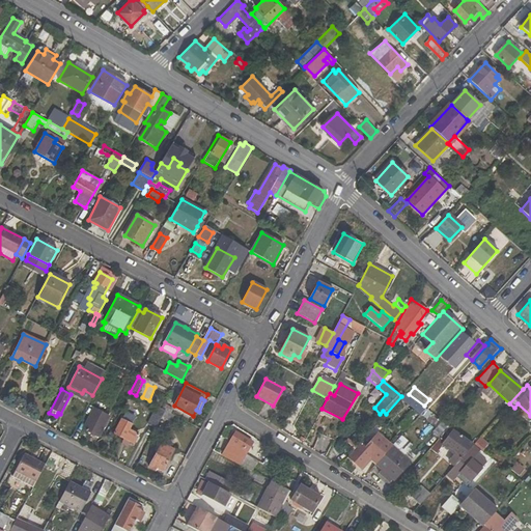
[(514,408),(527,419),(530,415),(518,403),(514,408)]
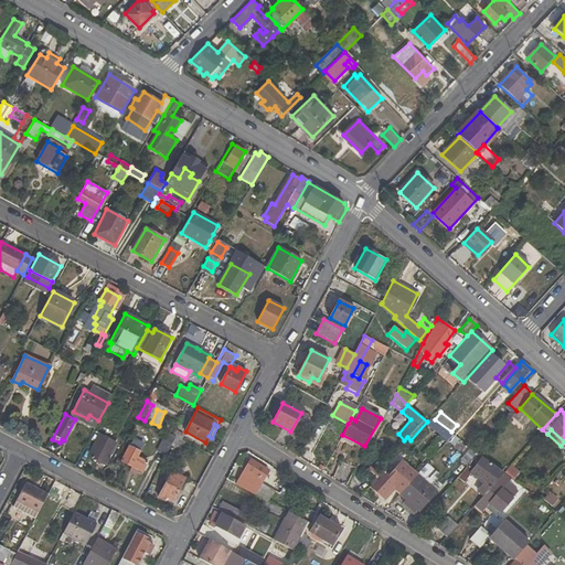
[(166,432),(157,450),(167,455),(176,437),(166,432)]
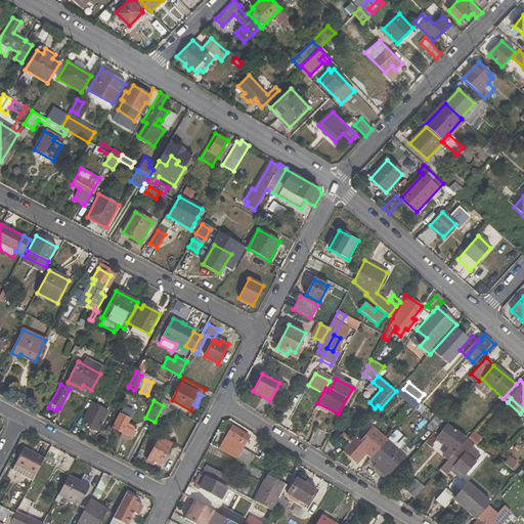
[(97,431),(106,410),(92,403),(82,423),(97,431)]
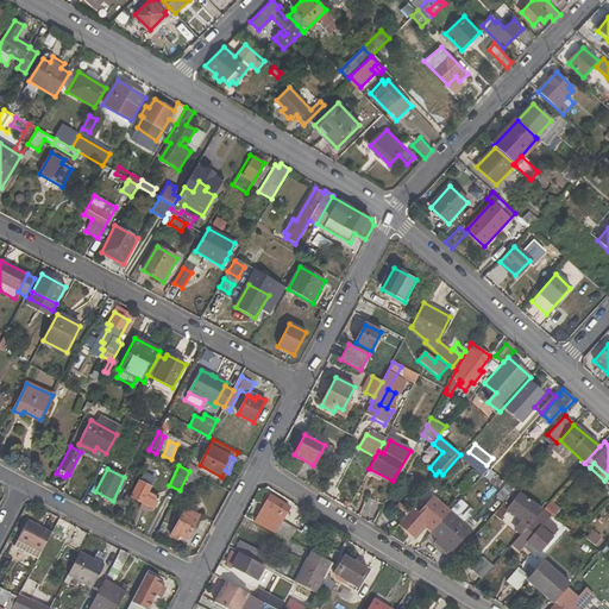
[(149,491),(155,479),(143,473),(131,497),(154,509),(155,507),(157,508),(161,501),(158,500),(159,497),(149,491)]
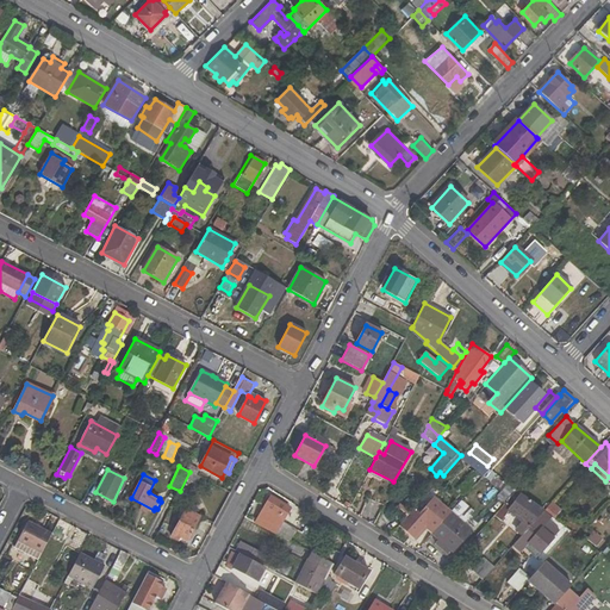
[(508,484),(497,496),(505,503),(516,490),(508,484)]
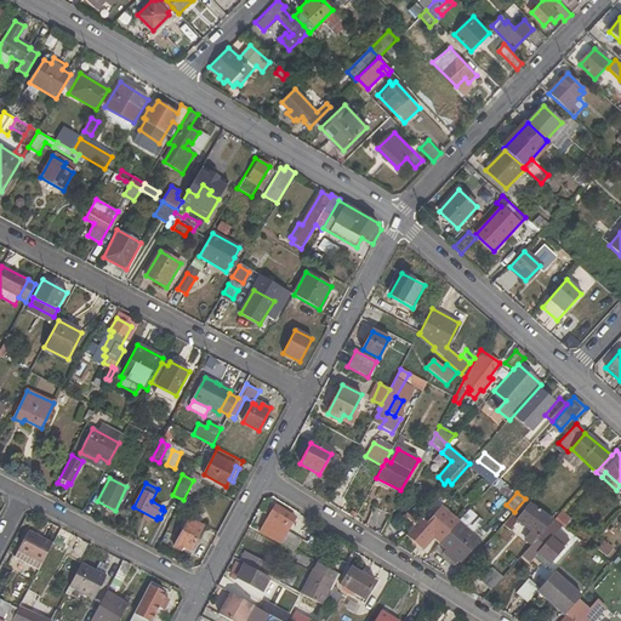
[(552,519),(525,499),(514,512),(519,517),(535,528),(531,530),(524,539),(530,545),(550,524),(552,519)]
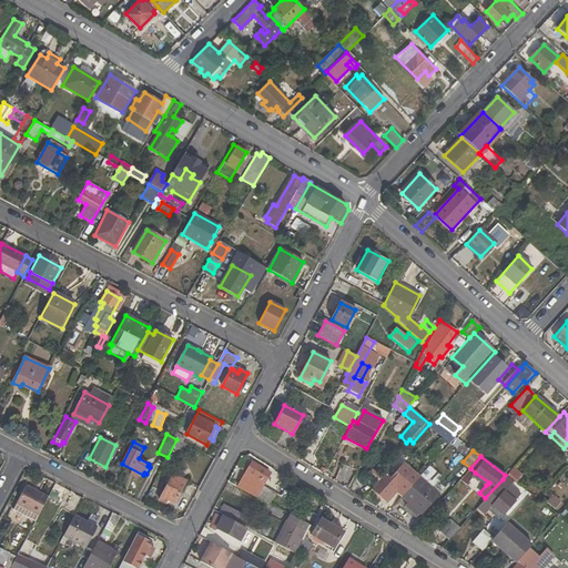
[(267,472),(251,463),(247,470),(249,473),(241,488),(257,498),(267,476),(266,474),(267,472)]
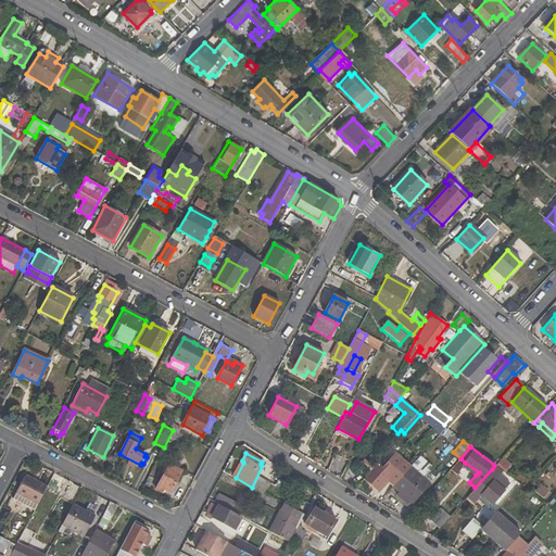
[(375,490),(386,477),(394,485),(409,467),(394,454),(381,469),(376,464),(363,479),(375,490)]
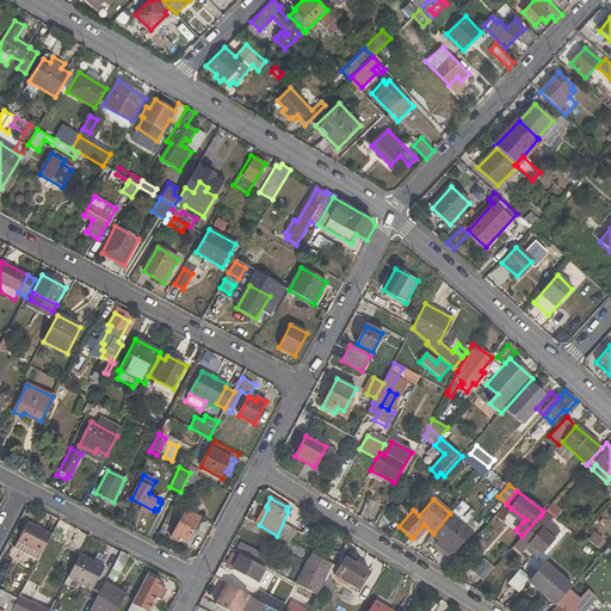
[(562,511),(551,503),(543,511),(551,518),(555,519),(562,511)]
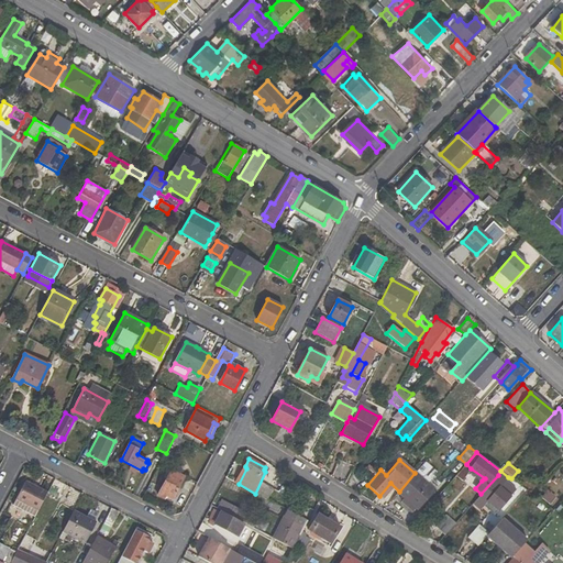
[(246,468),(245,466),(235,483),(239,484),(246,468)]
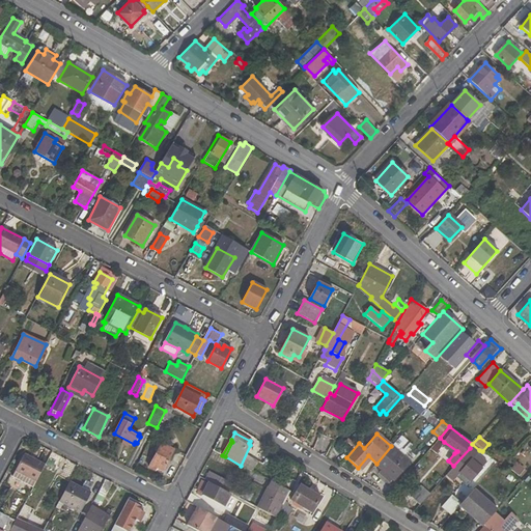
[(444,442),(442,444),(454,453),(457,451),(444,442)]
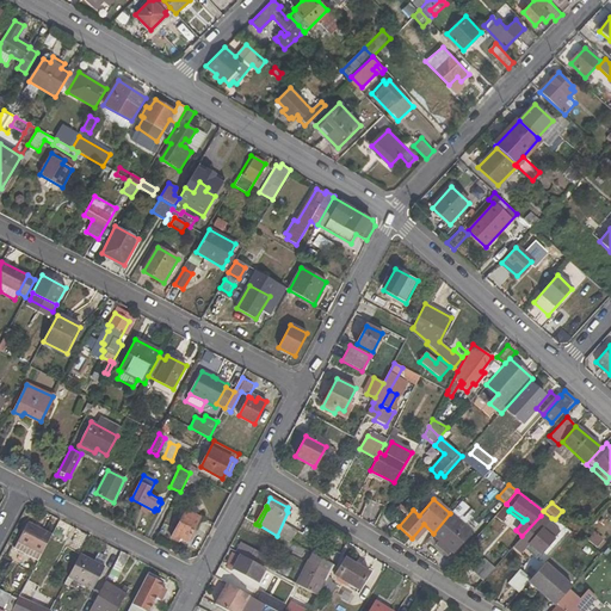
[(187,543),(201,518),(186,510),(171,538),(178,541),(180,538),(187,543)]
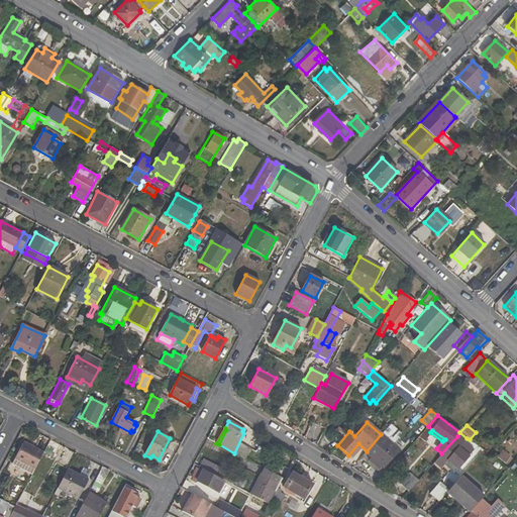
[(463,441),(467,438),(459,432),(457,436),(463,441)]
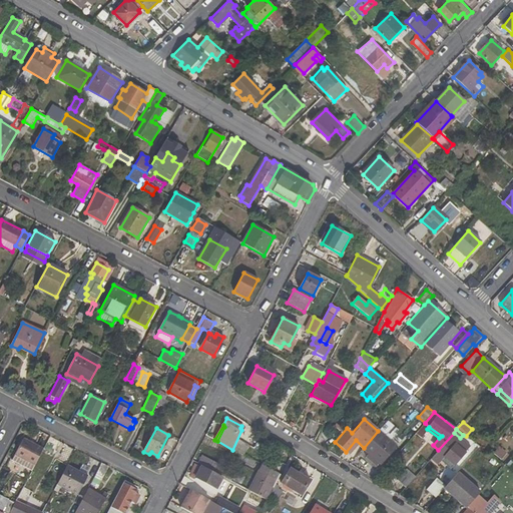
[(378,431),(364,448),(363,449),(368,454),(365,457),(376,466),(378,463),(380,465),(396,447),(378,431)]
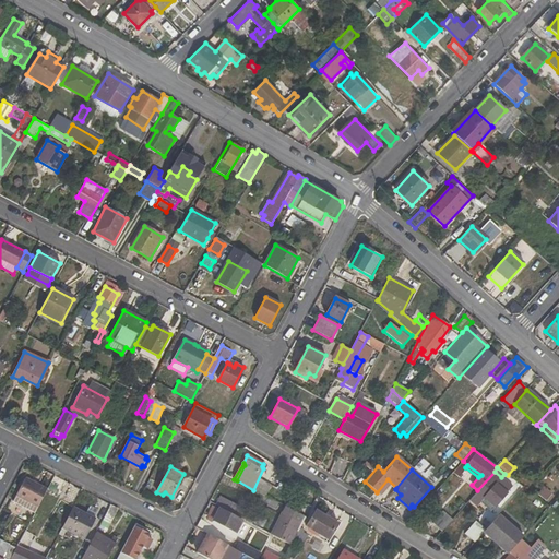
[(47,491),(59,496),(66,482),(52,476),(47,491)]
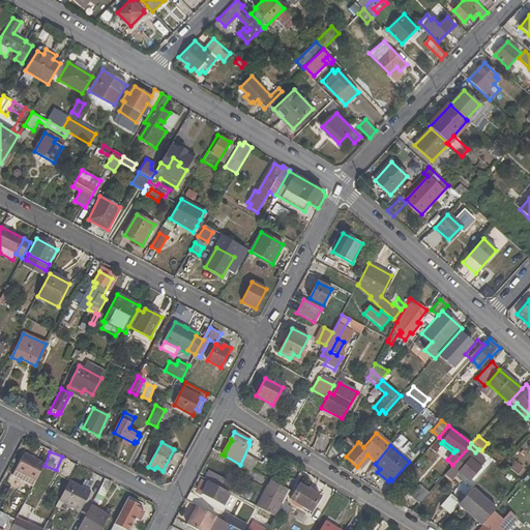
[(465,484),(486,462),(475,452),(455,475),(465,484)]
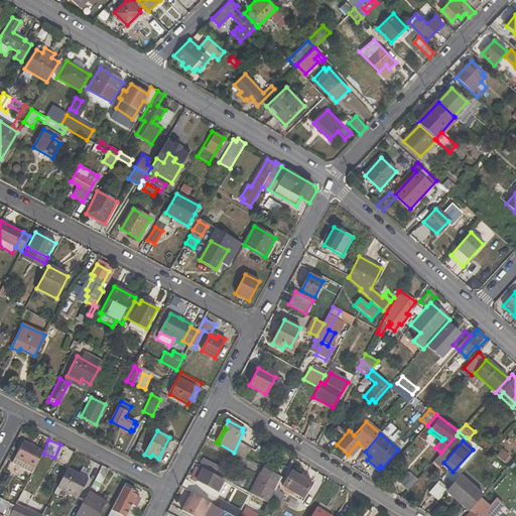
[(40,459),(21,447),(12,465),(32,475),(40,459)]
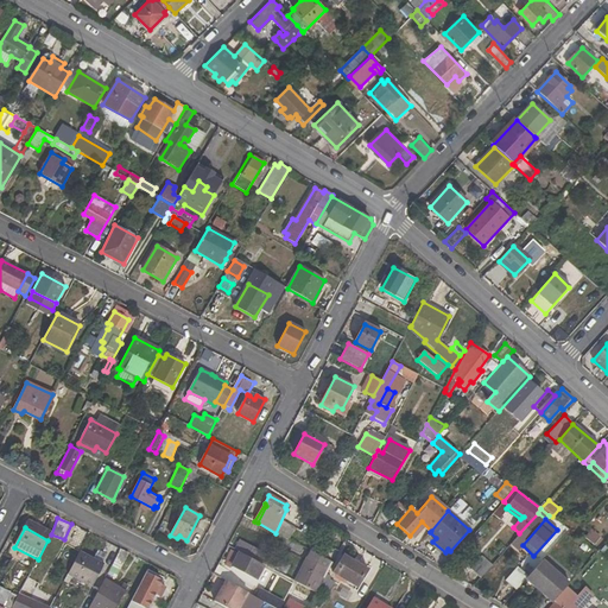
[(594,545),(600,537),(590,530),(584,538),(594,545)]
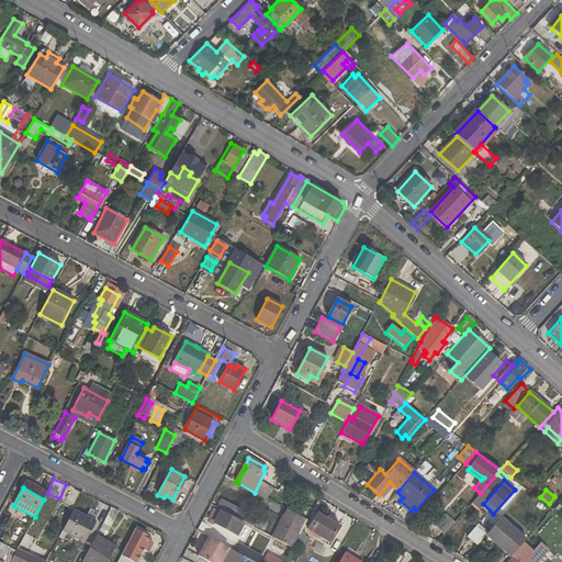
[(480,506),(473,501),(463,513),(469,517),(480,506)]
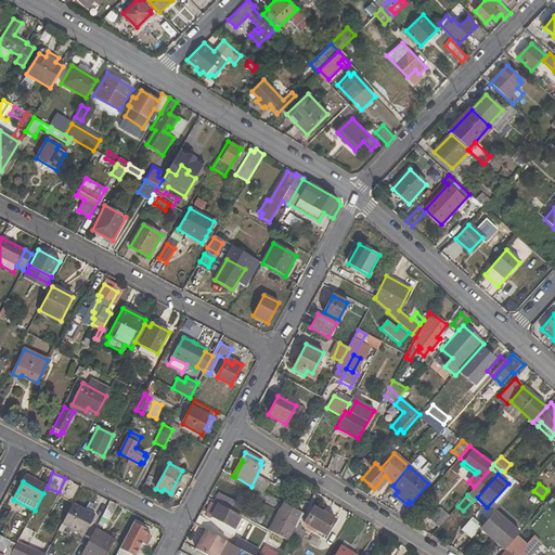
[(11,505),(31,517),(35,511),(13,500),(11,505)]
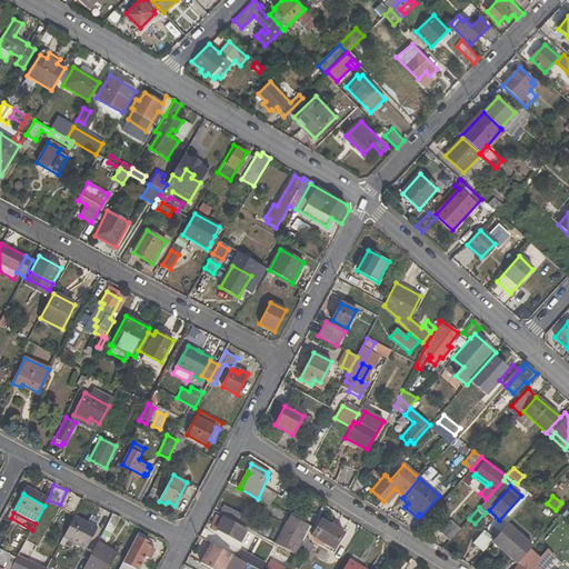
[(103,530),(112,535),(120,518),(113,513),(103,530)]
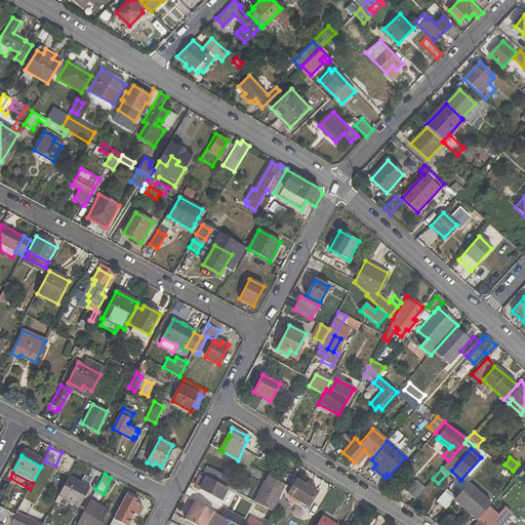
[(80,508),(90,487),(88,486),(81,482),(69,476),(58,496),(80,508)]
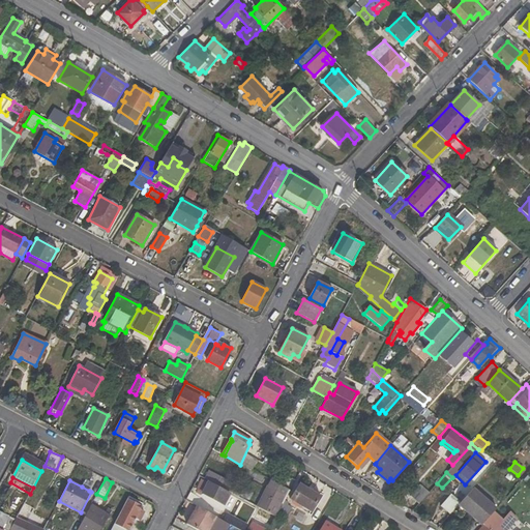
[(92,483),(85,480),(82,487),(89,491),(92,483)]
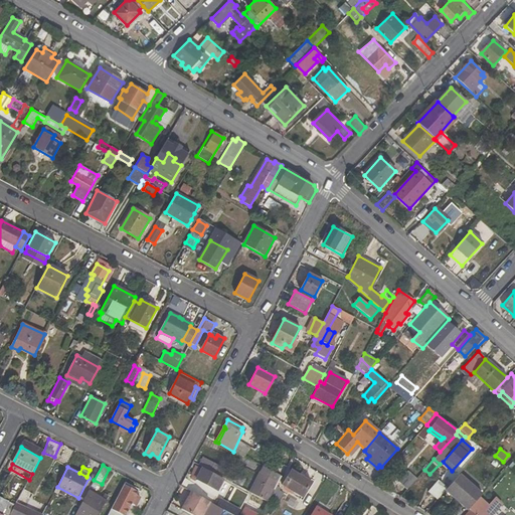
[(249,493),(267,501),(280,476),(264,468),(249,493)]
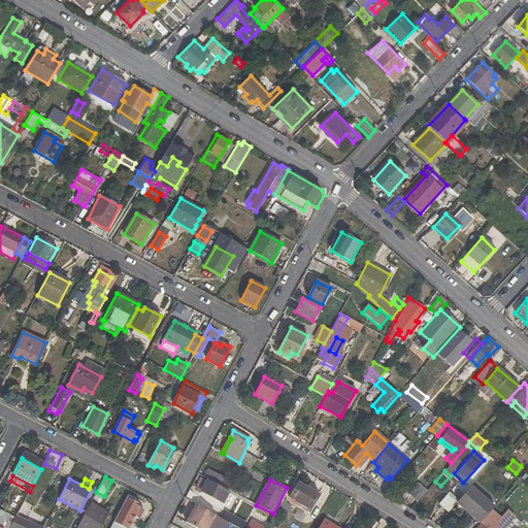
[(202,491),(223,502),(229,492),(207,481),(202,491)]
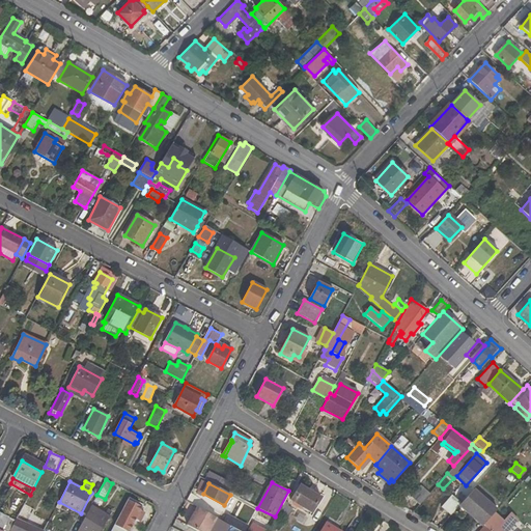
[(291,500),(311,512),(320,498),(300,485),(291,500)]
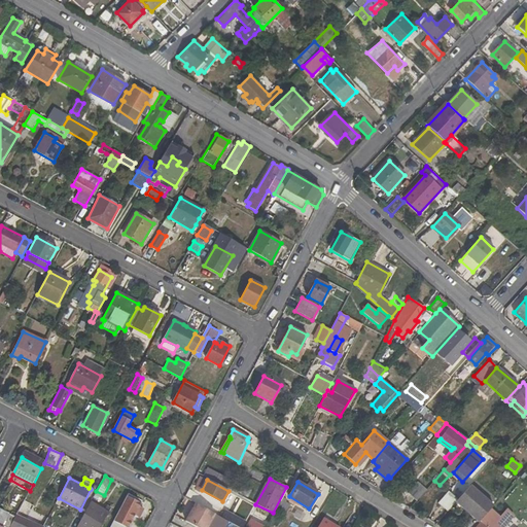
[(417,482),(408,493),(416,500),(425,490),(417,482)]
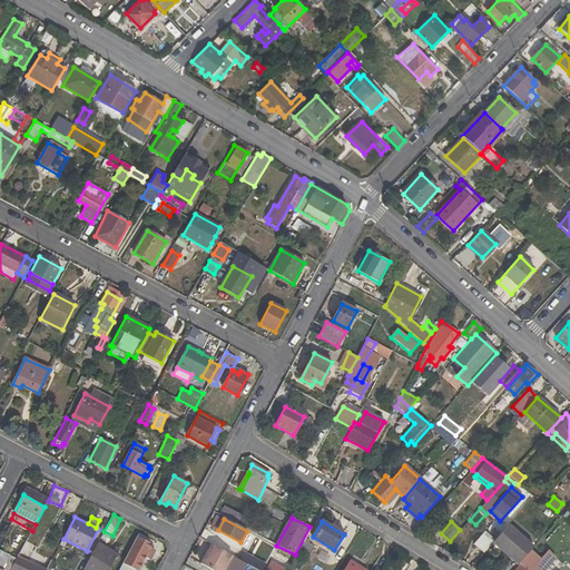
[(509,524),(493,542),(518,564),(530,550),(534,547),(509,524)]
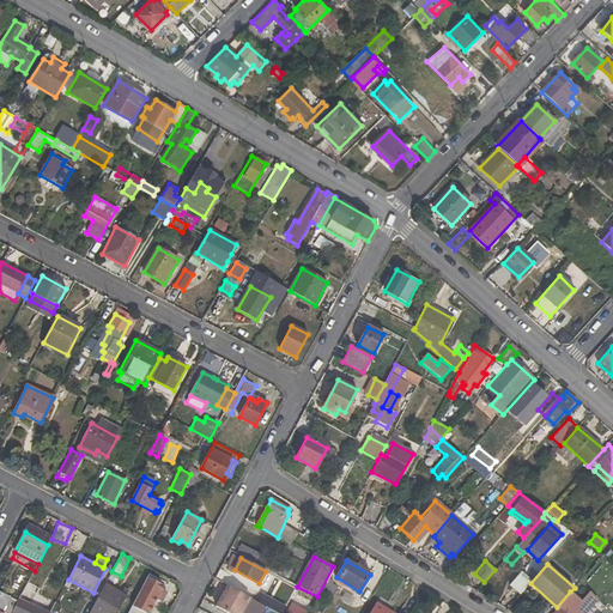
[(153,606),(165,583),(150,574),(128,612),(134,612),(140,605),(143,606),(141,610),(147,612),(151,606),(153,606)]
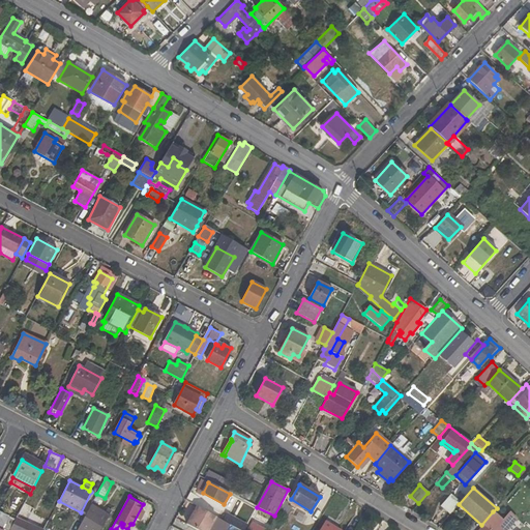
[(92,529),(100,529),(109,514),(91,505),(81,524),(92,529)]
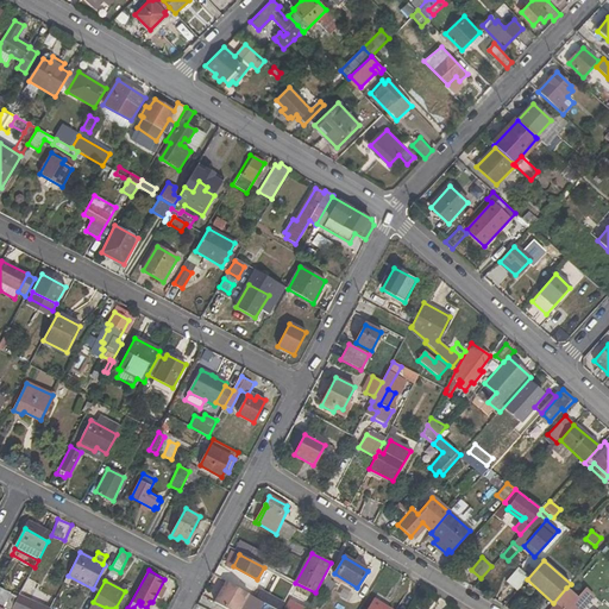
[(226,608),(239,608),(248,594),(226,582),(215,603),(226,608)]
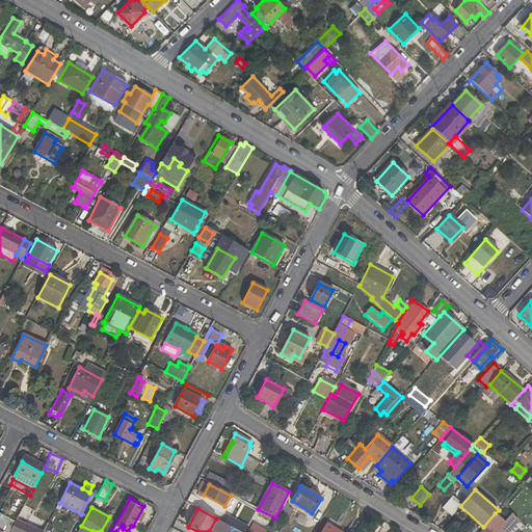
[(8,531),(15,522),(0,513),(0,531),(1,531),(8,531)]
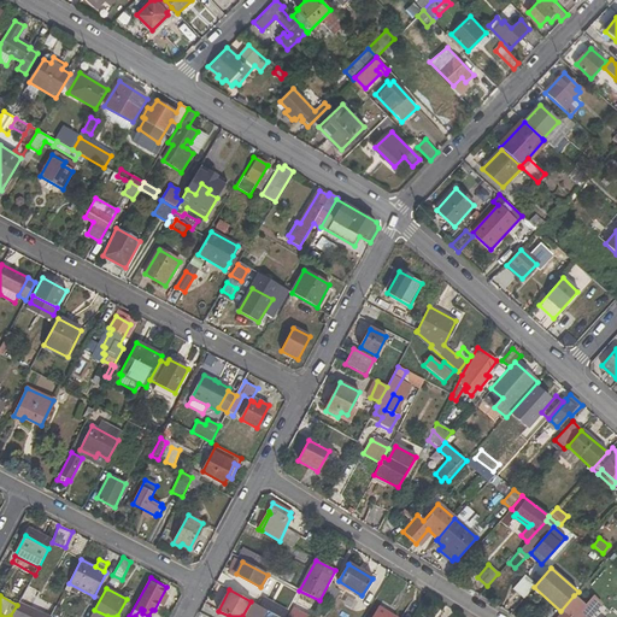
[(585,605),(574,595),(560,611),(563,611),(558,616),(589,616),(601,604),(593,597),(585,605)]
